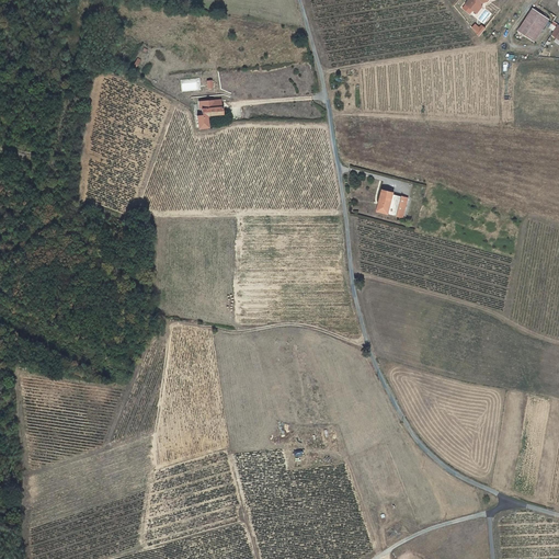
[(470,0),(467,4),(475,10),(479,10),(482,4),(485,2),(488,0),(470,0)]
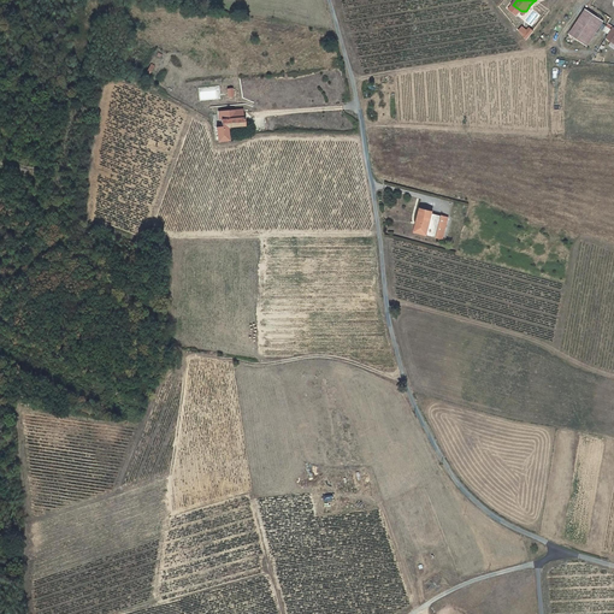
[(586,47),(601,21),(584,11),(570,37),(586,47)]
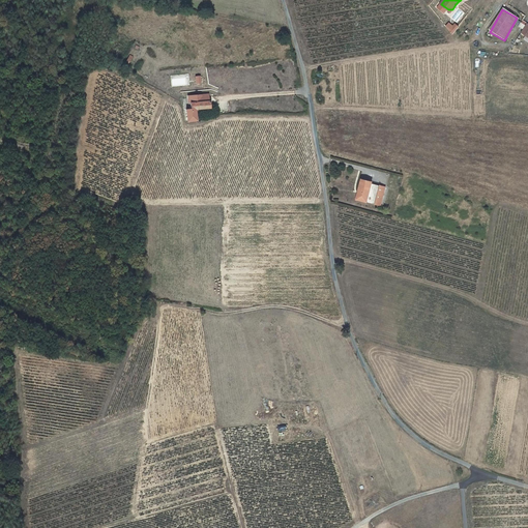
[(456,25),(448,19),(443,25),(450,31),(456,25)]
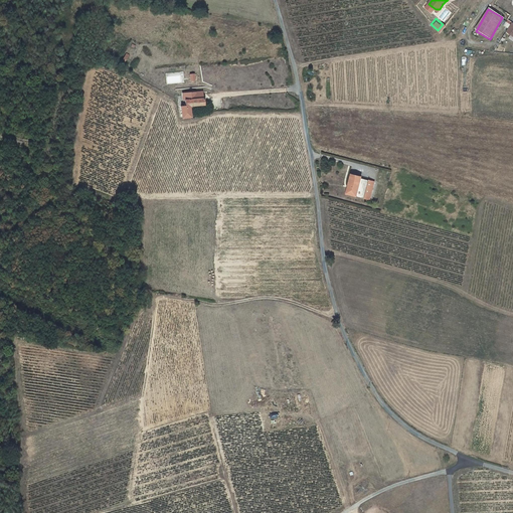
[(182,106),(183,118),(190,117),(192,117),(191,106),(205,105),(205,98),(186,100),(186,105),(182,106)]
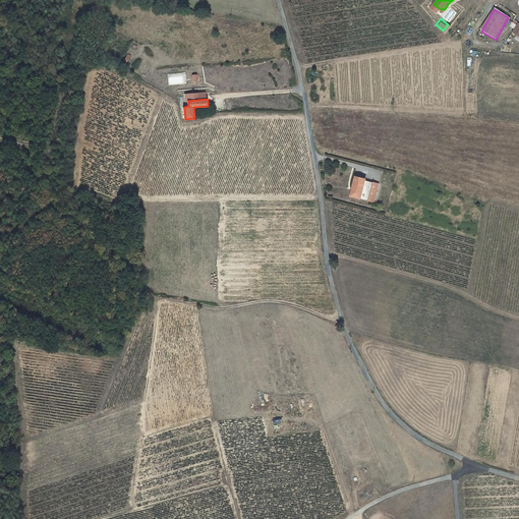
[(366,177),(367,175),(357,173),(351,192),(361,194),(375,198),(380,180),(366,177)]
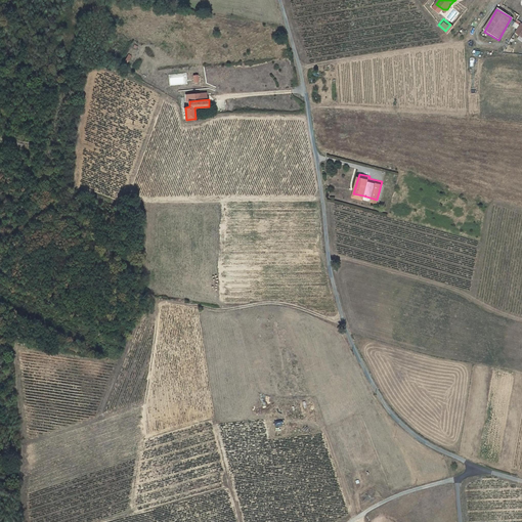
All buildings are outlined.
